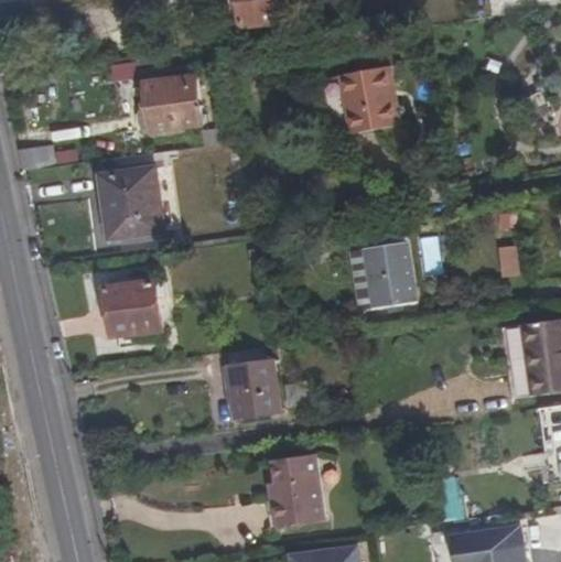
[(236,0),(239,25),(279,21),(276,0),(236,0)]
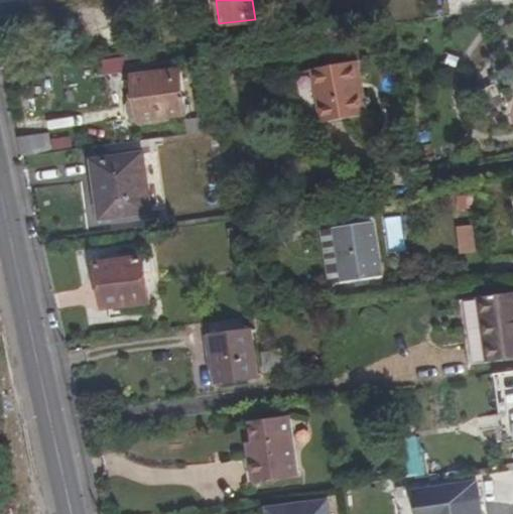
[(342,54),(323,58),(325,66),(344,61),(342,54)]
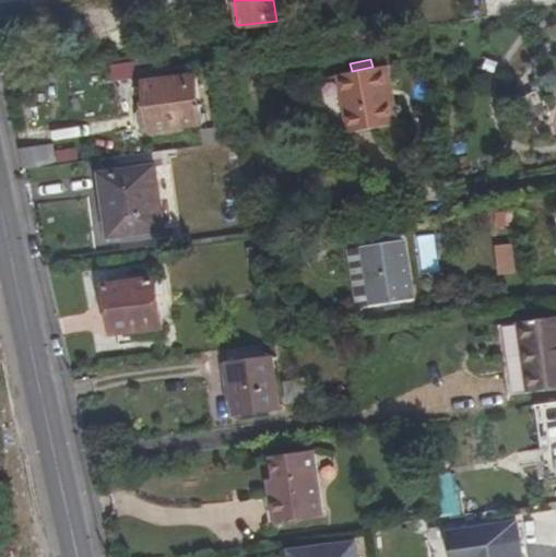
[(386,96),(391,95),(386,64),(380,66),(386,96)]
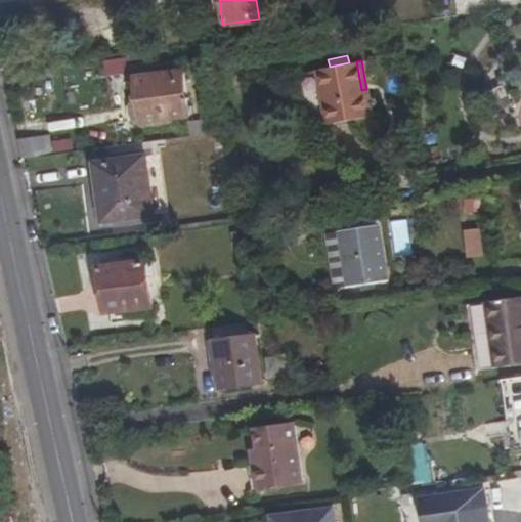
[(330,67),(315,69),(326,124),(371,116),(366,89),(361,90),(356,61),(349,62),(330,67)]
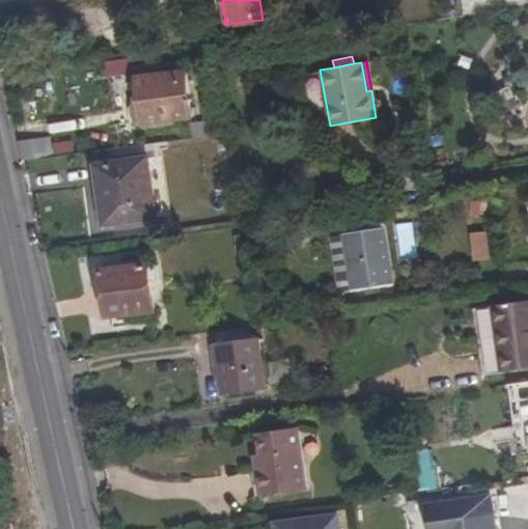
[(141,123),(189,117),(183,70),(135,76),(141,123)]
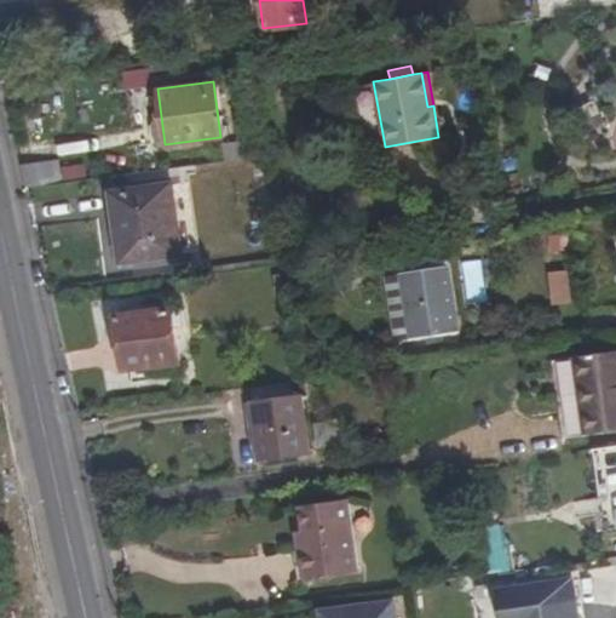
[(220,144),(222,160),(243,158),(241,141),(220,144)]
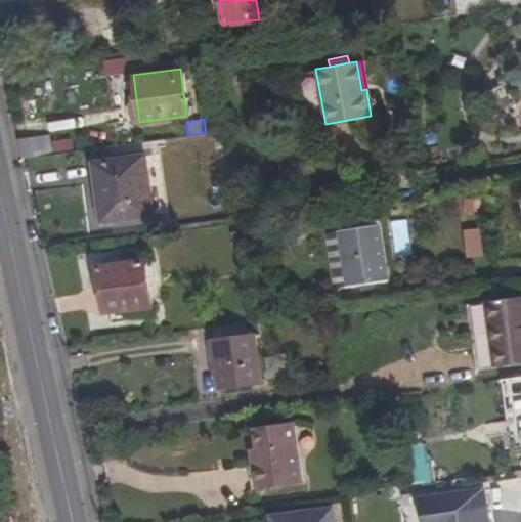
[(47,134),(15,138),(20,158),(49,154),(47,134)]
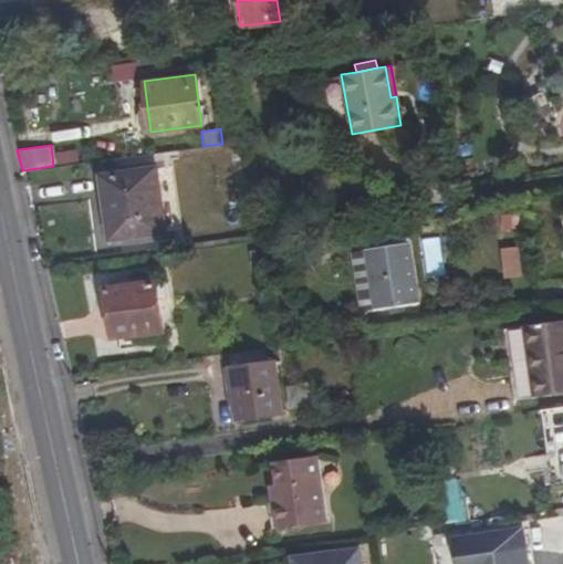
[(100,175),(108,239),(164,231),(154,166),(100,175)]
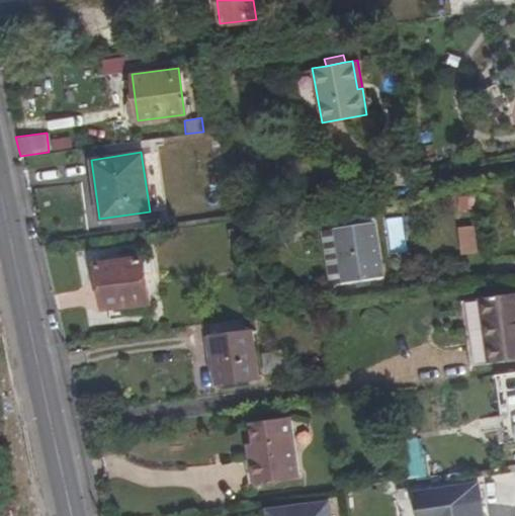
[(239,213),(240,226),(259,223),(257,210),(239,213)]
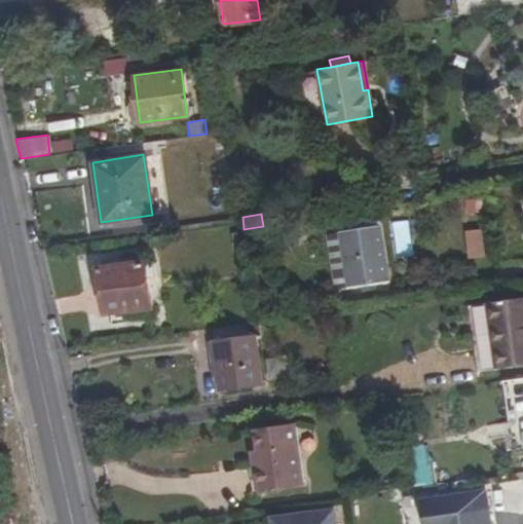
[(386,281),(377,224),(377,225),(375,215),(360,217),(362,227),(345,229),(338,230),(338,231),(346,286),(346,287),(386,281)]
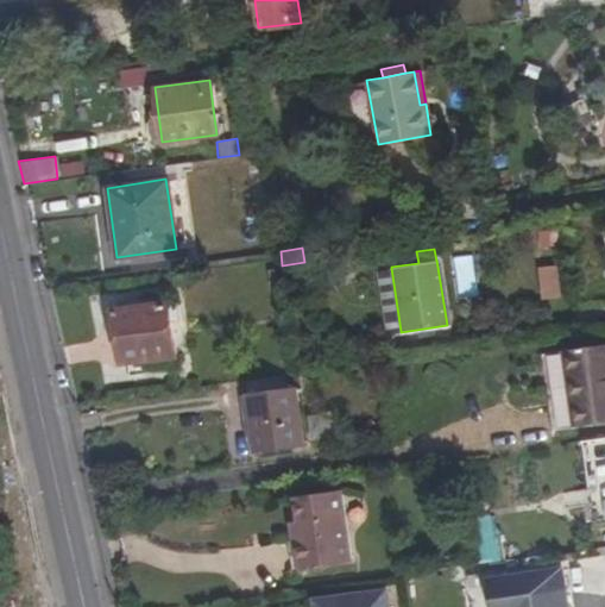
[(416,251),(397,254),(399,266),(418,263),(416,251)]
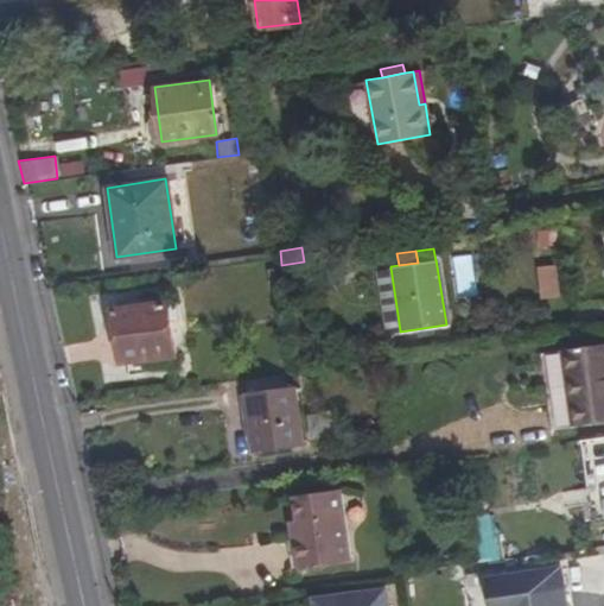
[(468,253),(447,256),(453,298),(474,295),(468,253)]
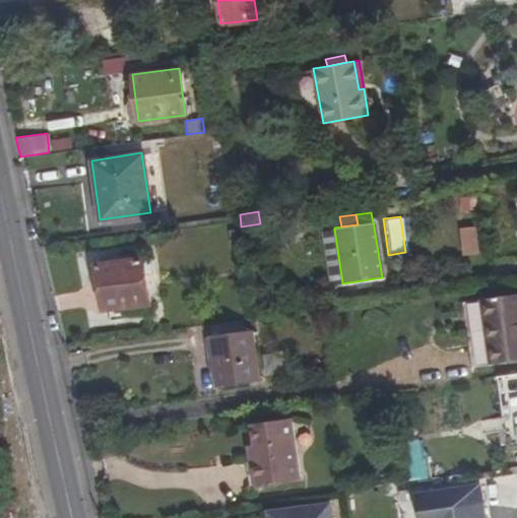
[(475,224),(458,224),(459,254),(476,253),(475,224)]
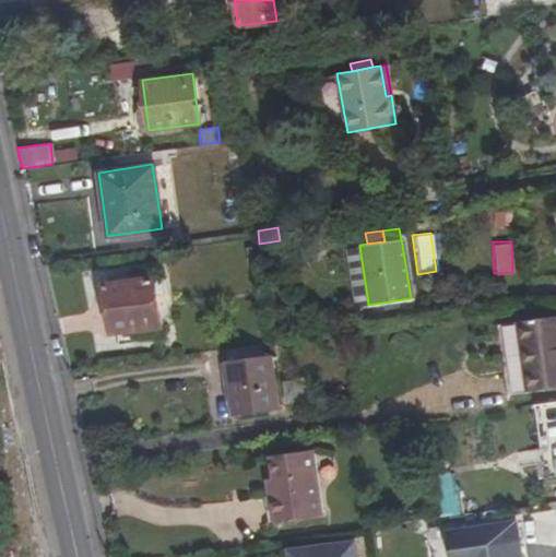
[(349,248),(357,306),(368,304),(359,246),(349,248)]
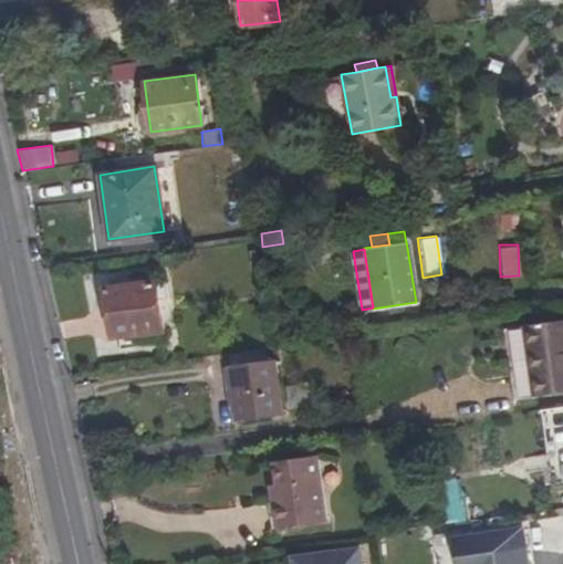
[(148,332),(162,331),(157,296),(155,281),(154,280),(104,286),(111,337),(132,335),(148,332)]
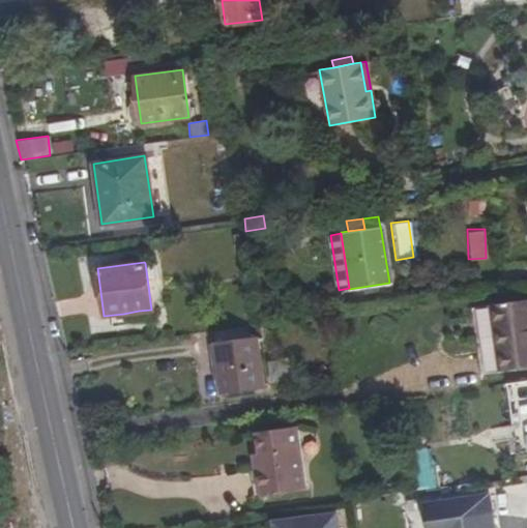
[(145,263),(147,277),(154,276),(152,262),(145,263)]
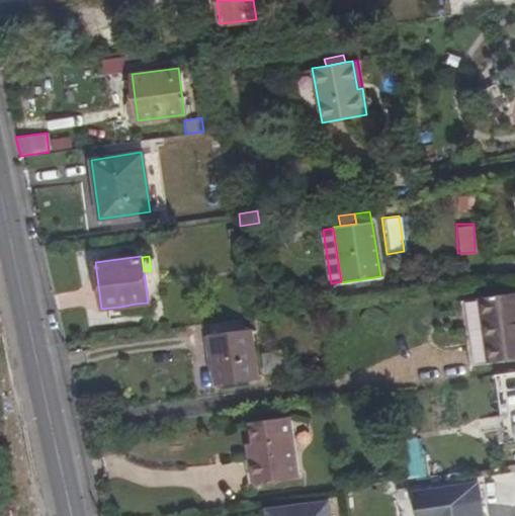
[(514,291),(479,297),(487,362),(514,358),(514,291)]
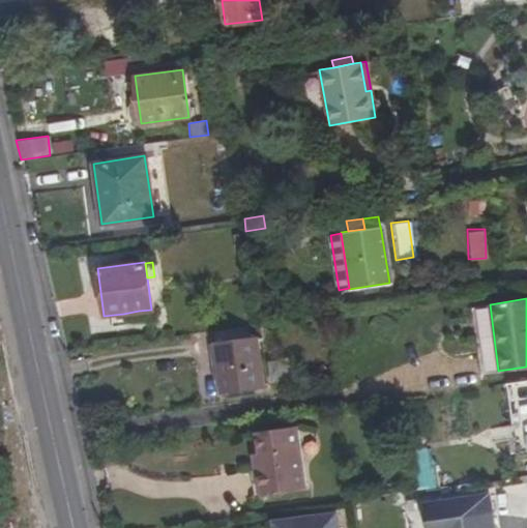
[(256,335),(213,342),(221,393),(263,387),(256,335)]
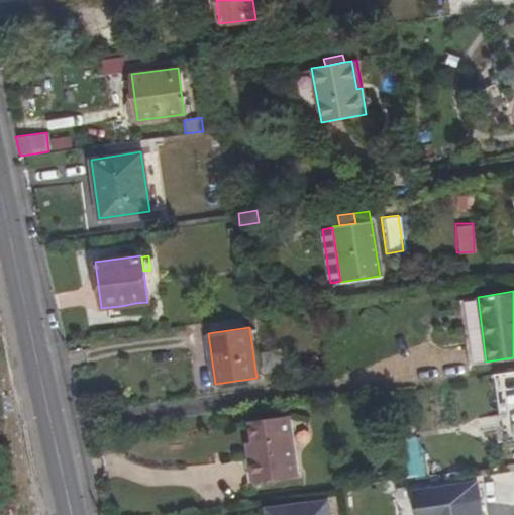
[(279,370),(276,348),(259,350),(263,372),(279,370)]
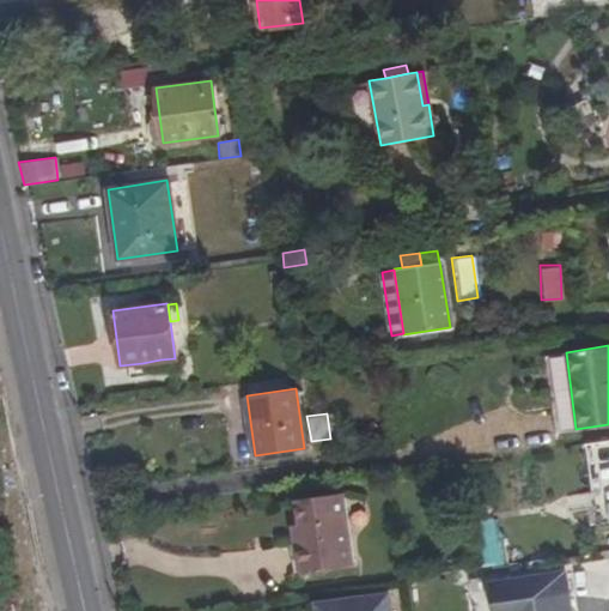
[(608,439),(583,441),(588,485),(608,483),(608,439)]
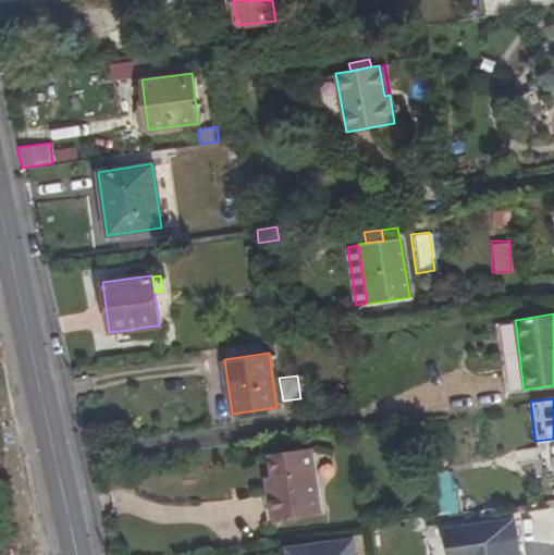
[(267,492),(271,519),(320,512),(310,447),(269,453),(272,476),(274,491),(267,492)]
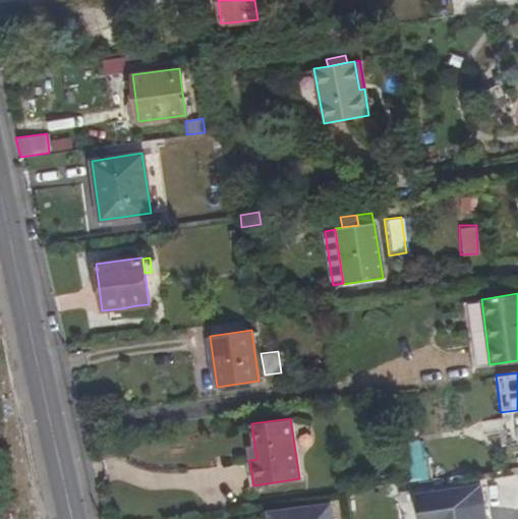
[(517,422),(506,423),(508,441),(517,440),(517,422)]
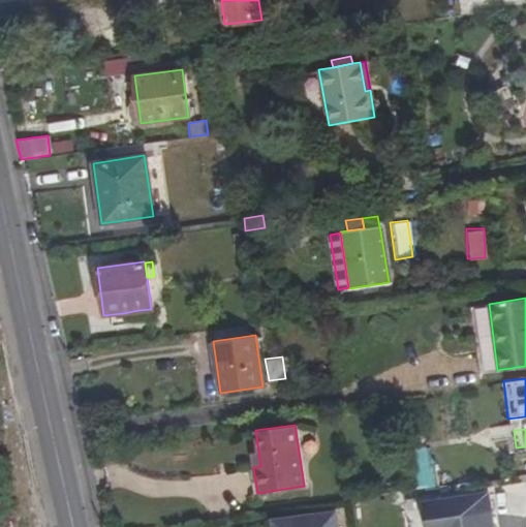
[(260,466),(258,452),(251,453),(253,467),(260,466)]
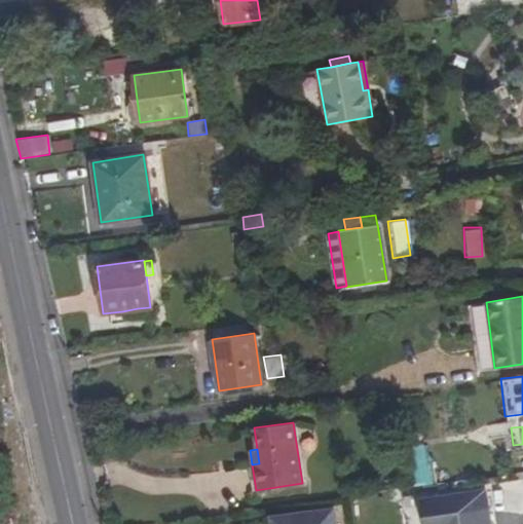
[(477,491),(480,509),(486,508),(483,490),(477,491)]
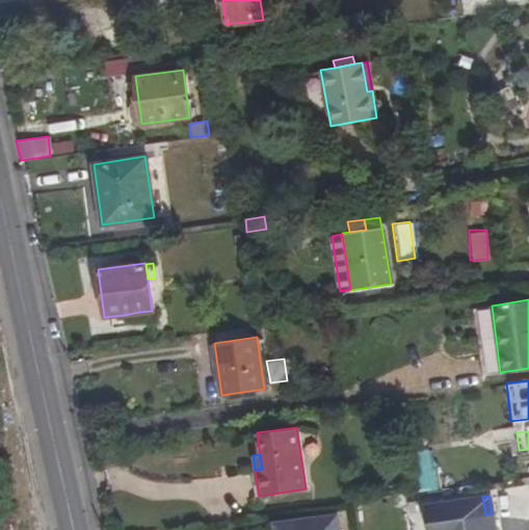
[(482,497),(426,505),(429,529),(494,529),(492,513),(485,514),(482,497)]
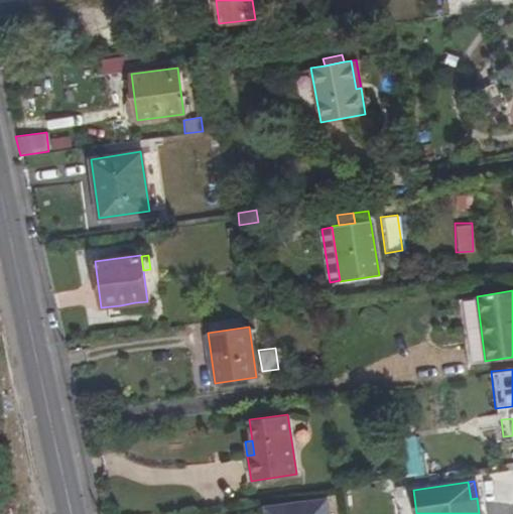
[(326,513),(325,500),(266,508),(267,513),(326,513)]
